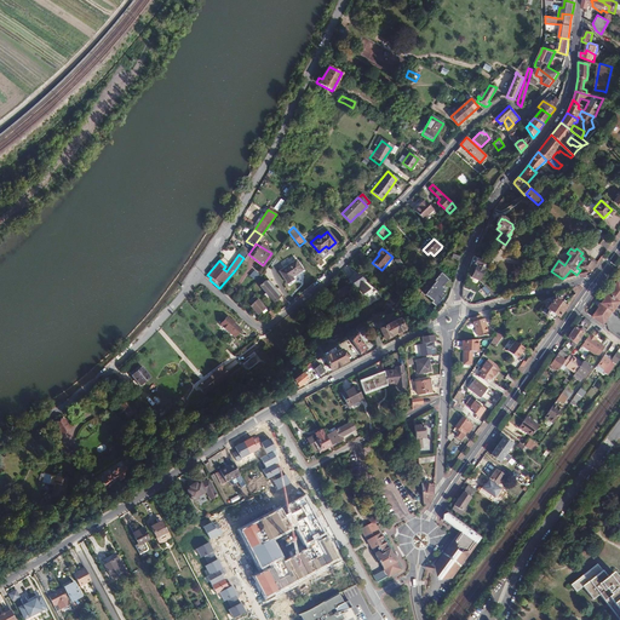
[(405,269),(407,267),(403,262),(399,257),(396,259),(405,269)]
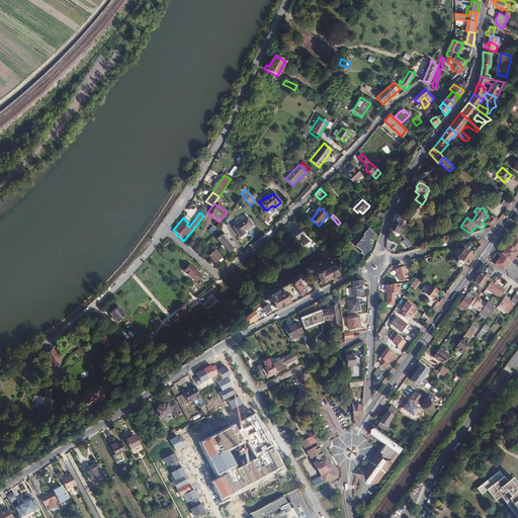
[(493,224),(495,226),(499,220),(492,214),(491,217),(488,216),(485,220),(488,222),(487,223),(490,226),(492,225),(493,224)]
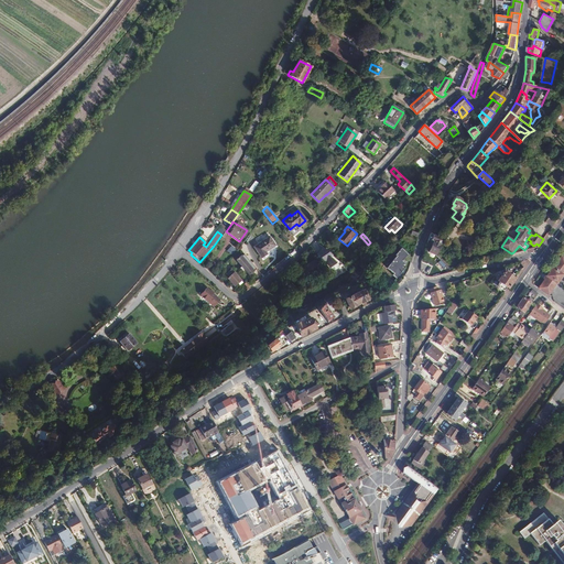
[(430,252),(437,256),(444,240),(435,235),(432,240),(434,241),(430,252)]
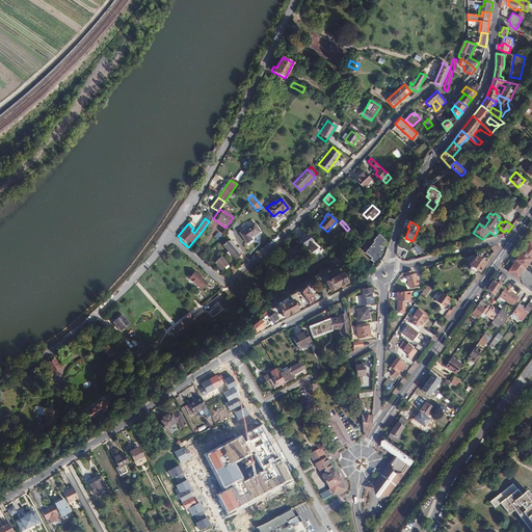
[(254,222),(239,233),(246,243),(253,240),(250,238),(260,231),(254,222)]
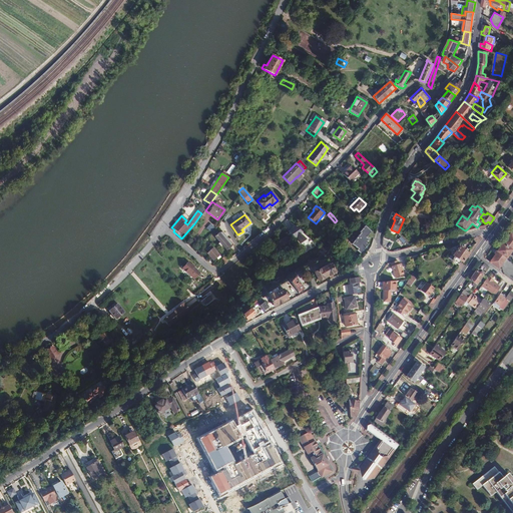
[(221,231),(215,236),(226,249),(232,244),(221,231)]
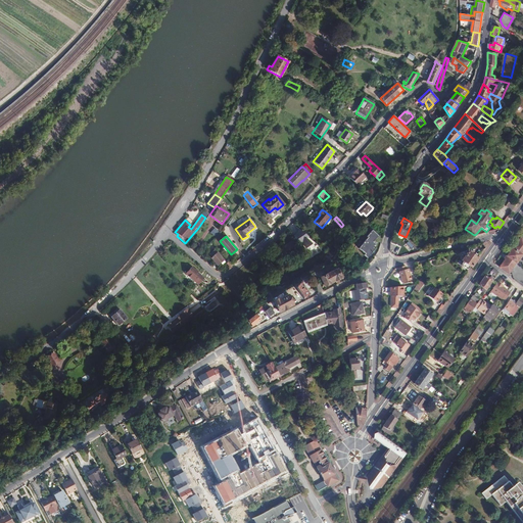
[(500,268),(509,274),(522,252),(522,239),(521,238),(519,240),(500,268)]
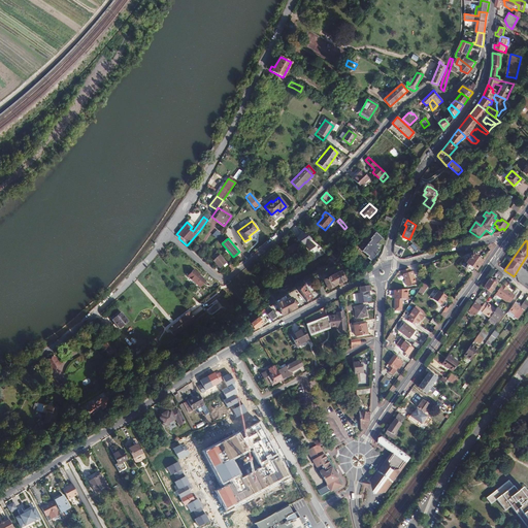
[(281,250),(276,252),(281,259),(285,258),(287,261),(299,254),(294,244),(287,249),(286,248),(282,251),(281,250)]
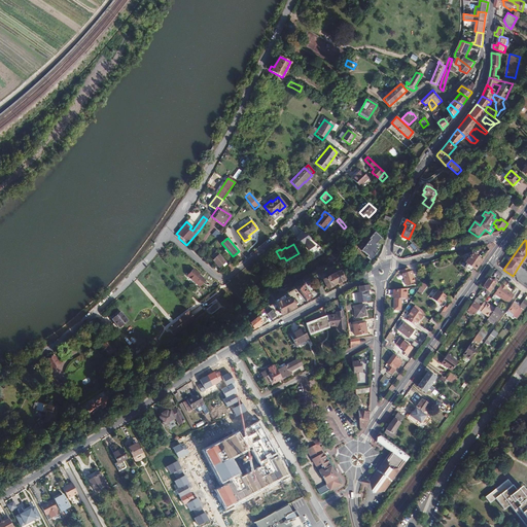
[(214,259),(213,260),(220,268),(222,266),(225,262),(215,253),(211,257),(214,259)]
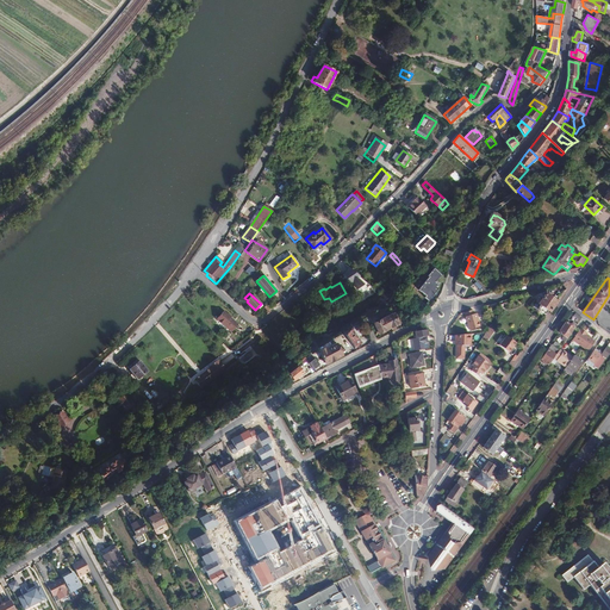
[(548,311),(549,311),(556,302),(546,294),(539,304),(541,305),(537,309),(539,310),(545,315),(546,315),(548,311)]
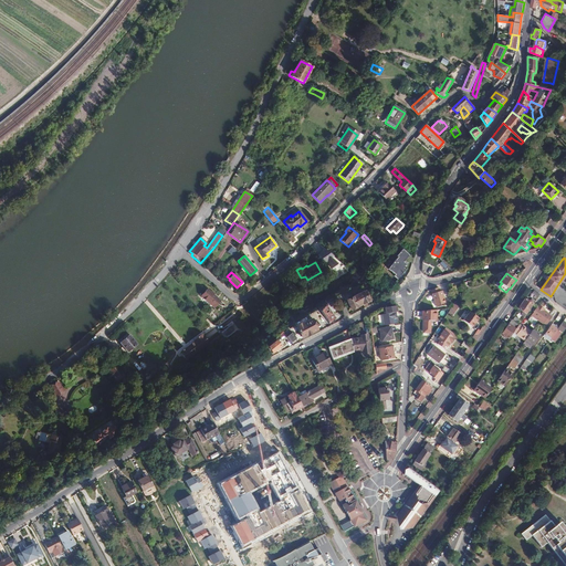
[(438,287),(429,290),(435,306),(444,303),(440,291),(439,292),(438,287)]
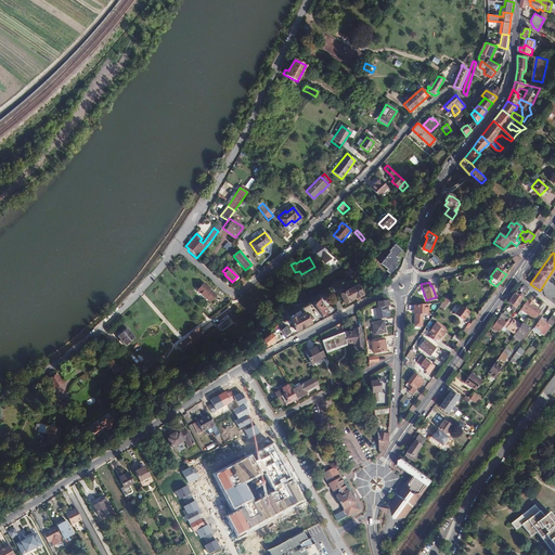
[(203,284),(196,291),(210,302),(216,296),(203,284)]
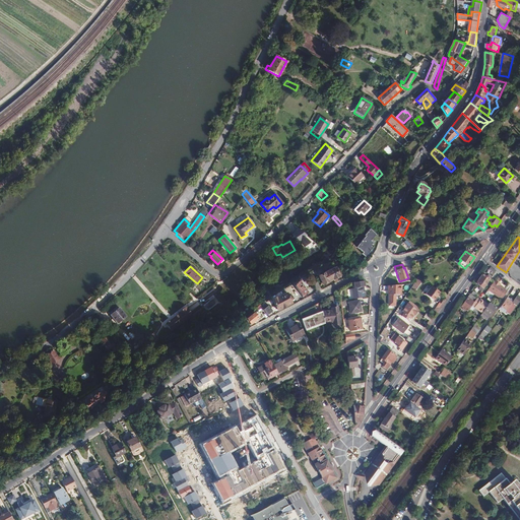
[(325,273),(320,276),(324,284),(330,282),(330,281),(334,279),(334,280),(341,276),(342,274),(338,268),(336,267),(334,268),(334,269),(330,270),(330,271),(326,273),(325,272),(324,273),(325,273)]
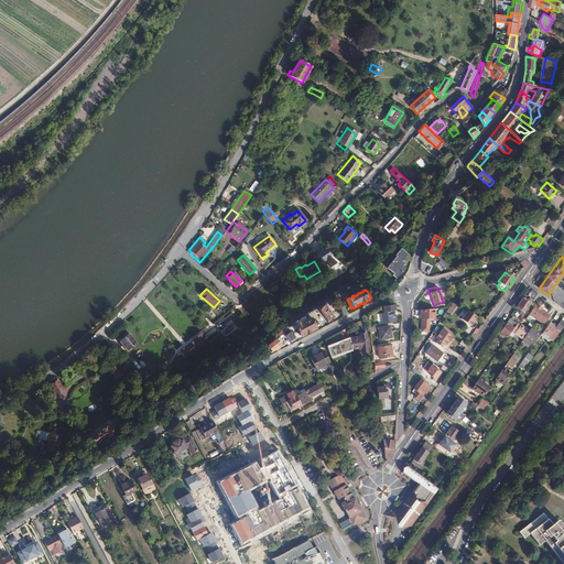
[(528,301),(523,297),(520,303),(527,308),(532,301),(533,300),(530,297),(528,301)]
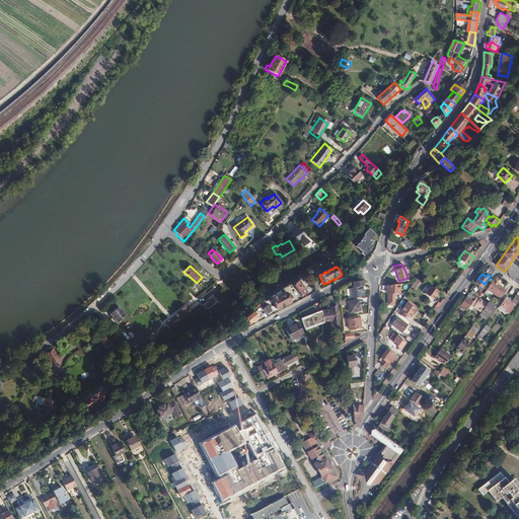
[(495,278),(488,289),(499,297),(500,296),(502,298),(508,290),(505,288),(500,284),(499,283),(499,282),(495,278)]
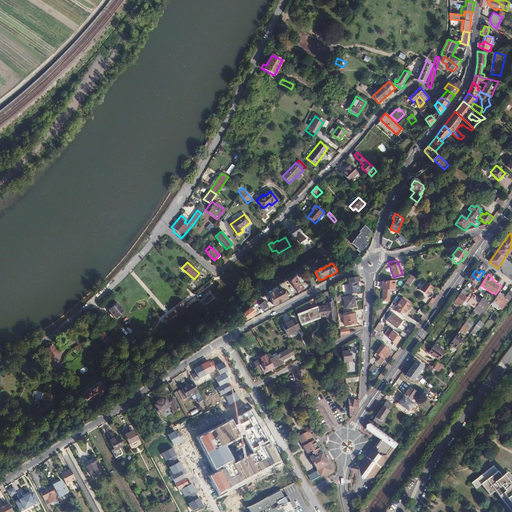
[(472,275),(469,280),(473,282),(471,284),(472,285),(471,287),(472,289),(478,280),(472,275)]
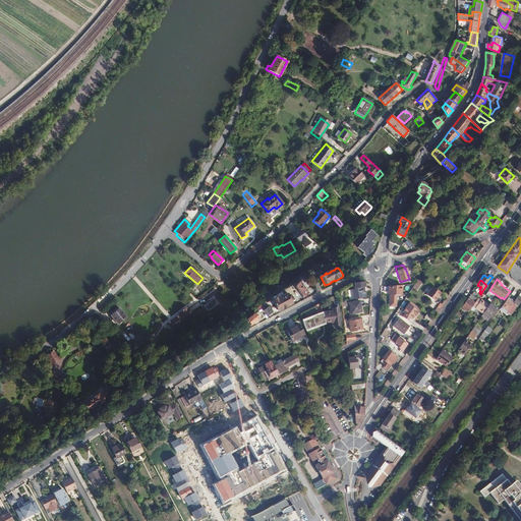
[(297,281),(293,284),(296,288),(302,297),(307,293),(299,282),(297,281)]
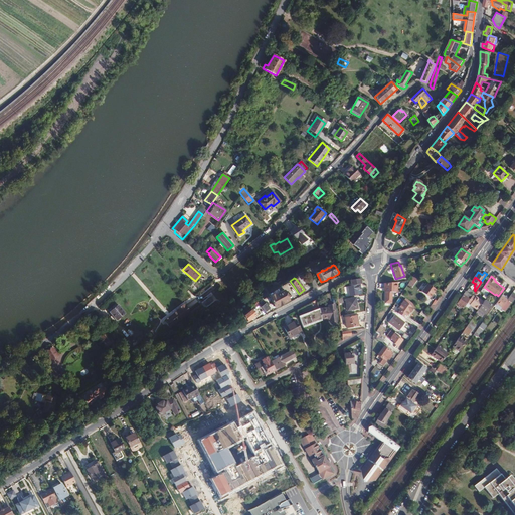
[(350,297),(359,295),(358,286),(362,285),(361,279),(351,281),(352,286),(349,287),(350,297)]
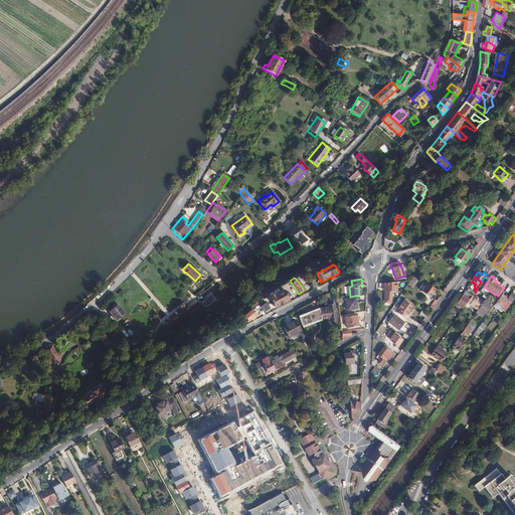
[(397,283),(397,282),(389,283),(384,283),(384,288),(386,288),(385,292),(385,303),(391,303),(391,293),(390,294),(390,289),(395,289),(395,283),(397,283)]
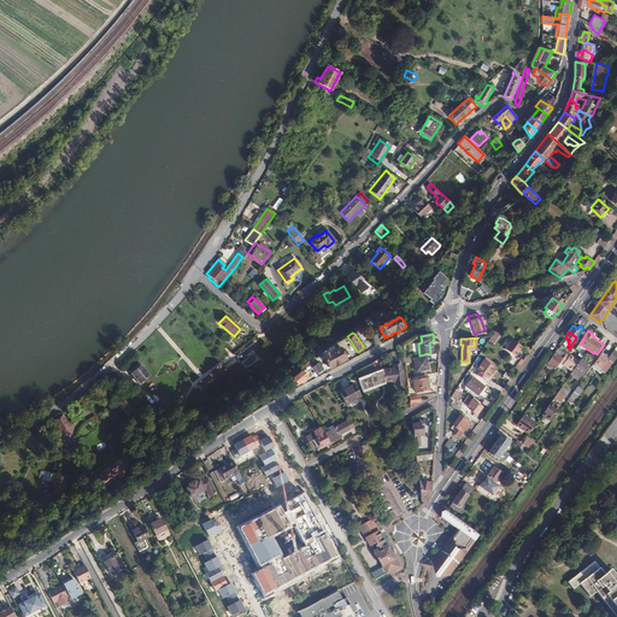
[(522,347),(512,340),(505,350),(515,357),(522,347)]
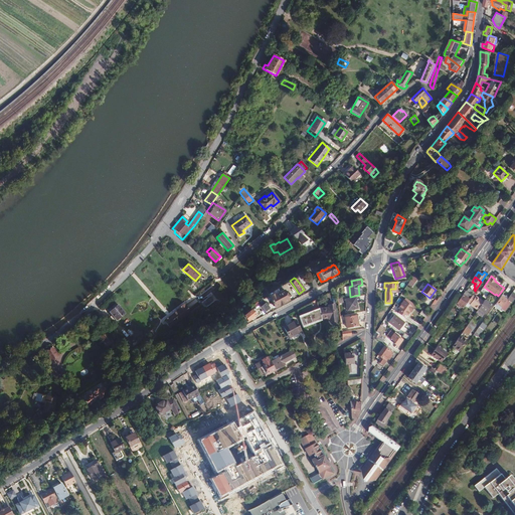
[(289,300),(283,288),(275,293),(276,294),(270,297),(273,302),(272,303),(273,305),(274,304),(275,308),(289,300)]
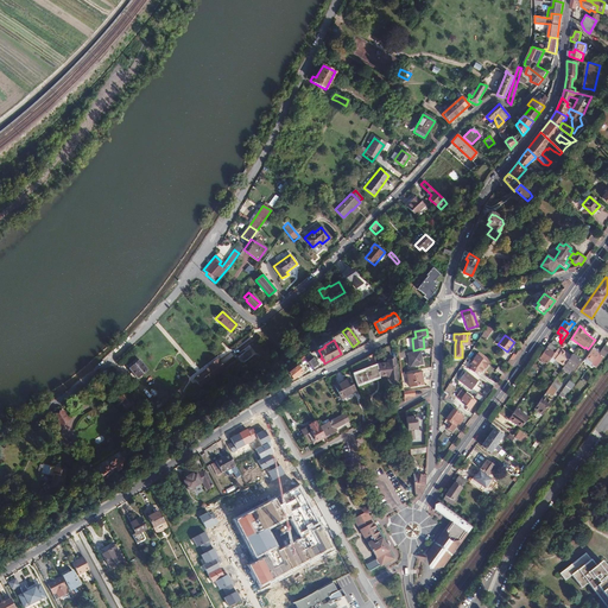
[(607,350),(607,343),(603,349),(600,353),(596,359),(593,363),(596,367),(601,360),(600,359),(602,356),(603,358),(607,350)]
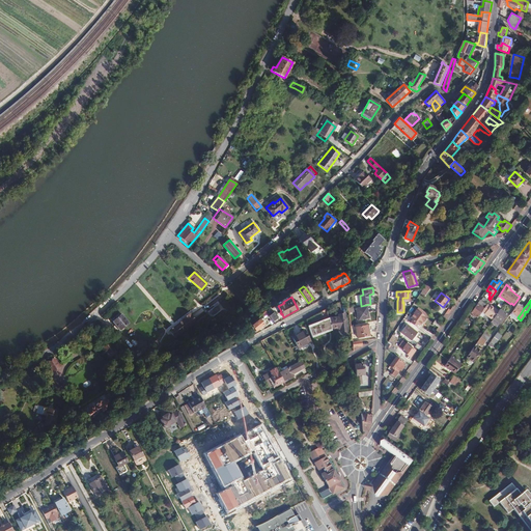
[(481,301),(472,313),(477,317),(482,311),(486,305),(481,301)]
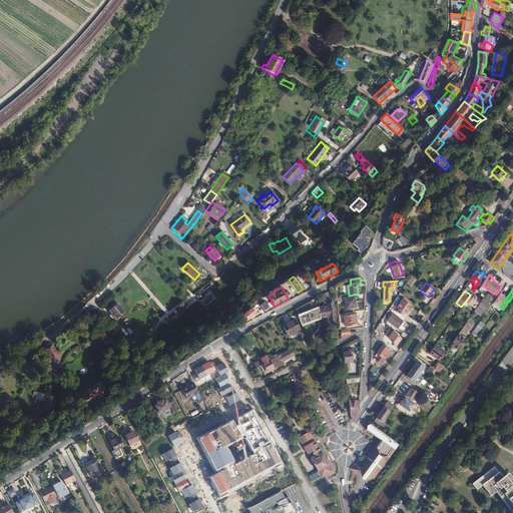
[(471,294),(466,301),(469,304),(476,310),(482,301),(475,296),(474,297),(471,294)]
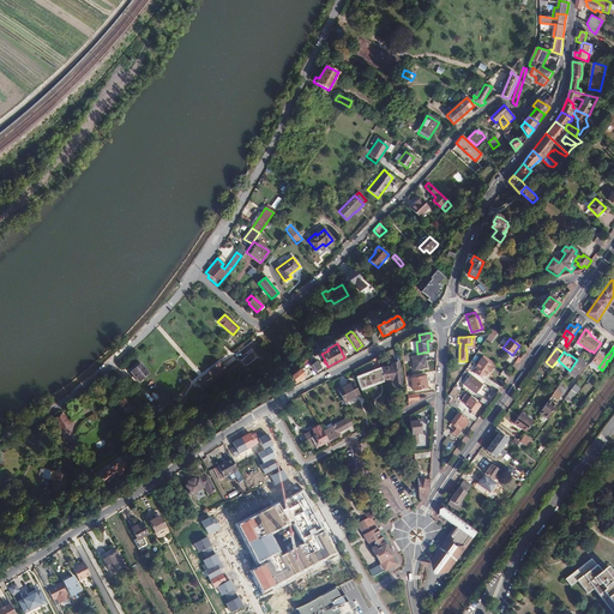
[(589,366),(596,371),(599,367),(602,362),(606,356),(600,351),(589,366)]
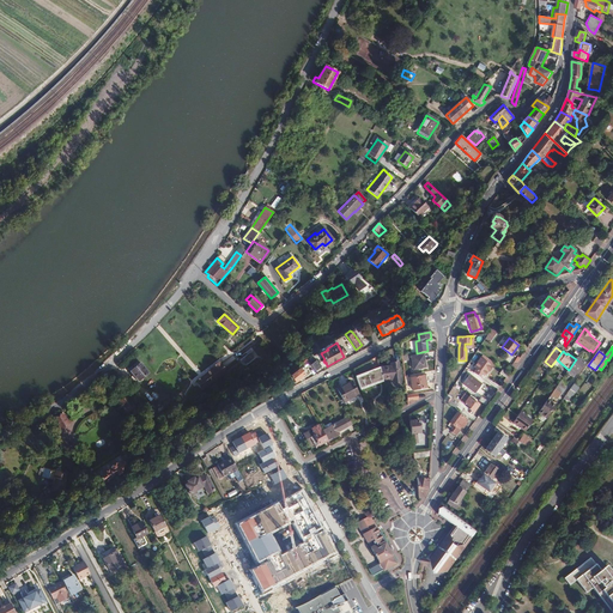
[(424,354),(412,357),(414,370),(426,368),(424,354)]
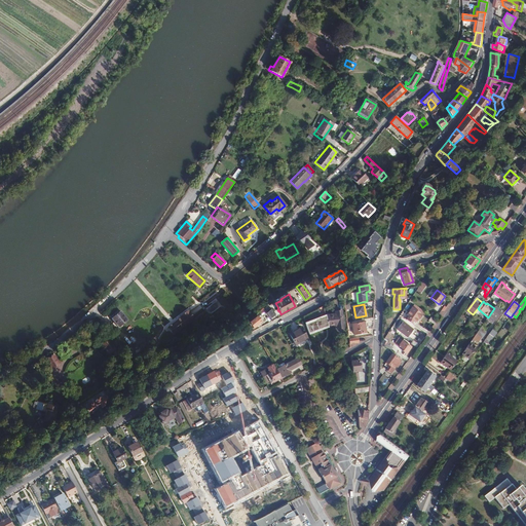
[(424,312),(417,306),(414,309),(422,314),(424,312)]
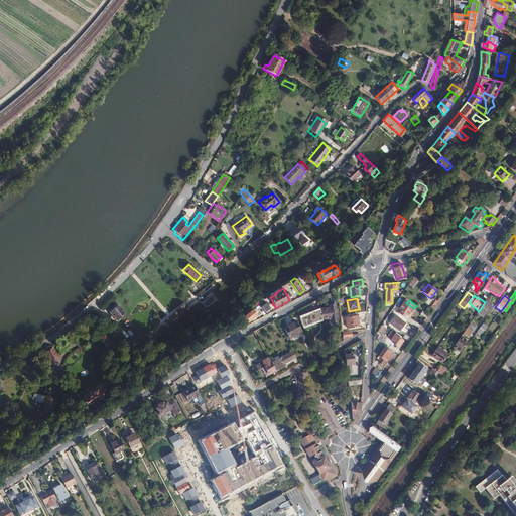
[(493,305),(487,300),(485,302),(479,311),(479,312),(485,316),(493,305)]
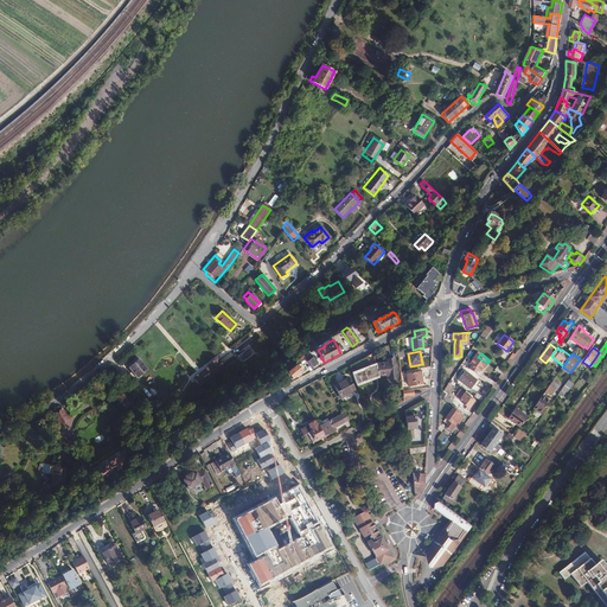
[(363,369),(353,372),(358,385),(379,376),(376,365),(376,363),(371,365),(368,356),(360,359),(363,369)]
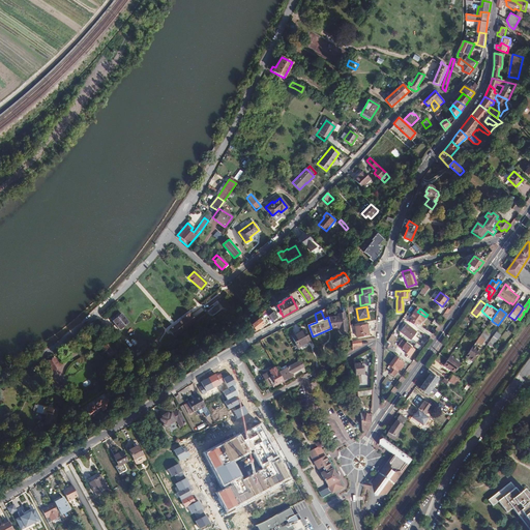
[(268,313),(266,314),(273,321),(278,317),(273,312),(272,313),(272,312),(271,312),(269,314),(268,313)]
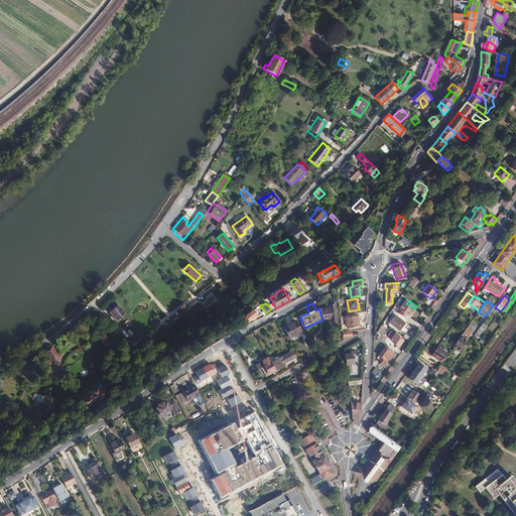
[(401,310),(399,313),(406,318),(407,316),(408,316),(411,313),(415,309),(414,308),(406,303),(401,310)]
